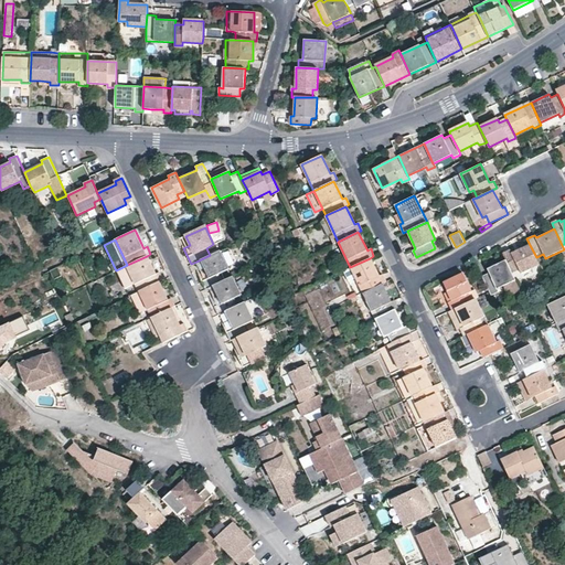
[(507,259),(512,273),(519,269),(521,273),(540,264),(536,257),(530,245),(512,253),(510,249),(502,253),(507,259)]
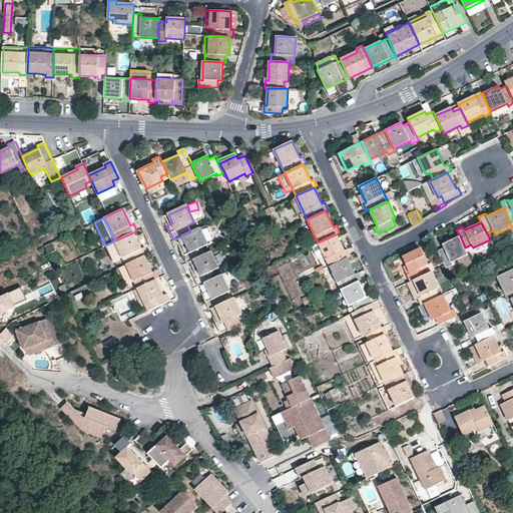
[(204,253),(201,247),(207,243),(199,227),(190,231),(182,235),(185,244),(182,246),(180,247),(187,262),(189,261),(193,259),(204,253)]
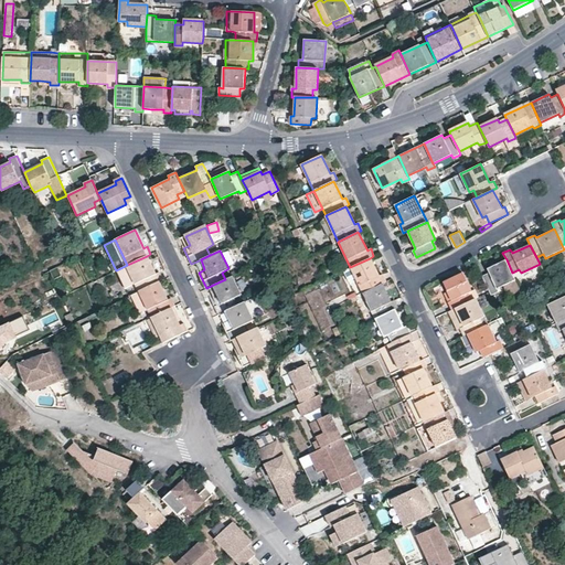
[(156,274),(147,256),(127,265),(116,270),(125,288),(136,284),(139,291),(159,281),(162,279),(159,273),(156,274)]
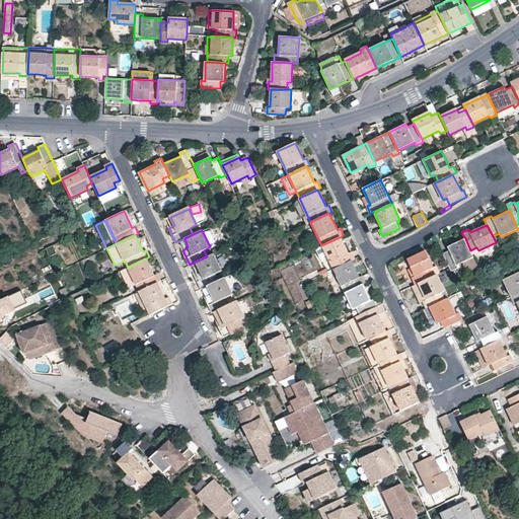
[(321,245),(329,263),(334,261),(337,268),(351,261),(355,258),(352,252),(349,253),(340,237),(321,245)]
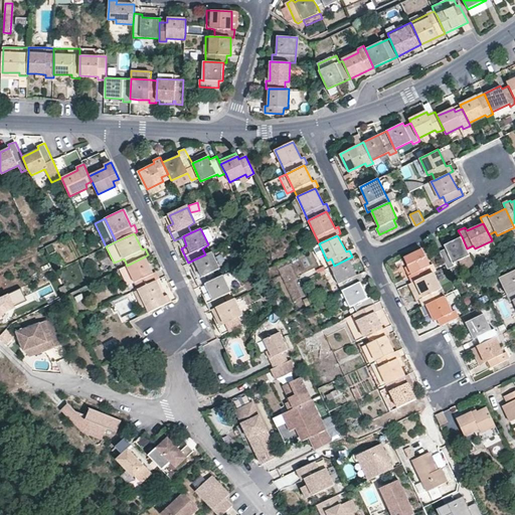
[(454,266),(453,263),(470,254),(467,248),(462,236),(444,244),(446,248),(440,251),(447,266),(448,269),(454,266)]
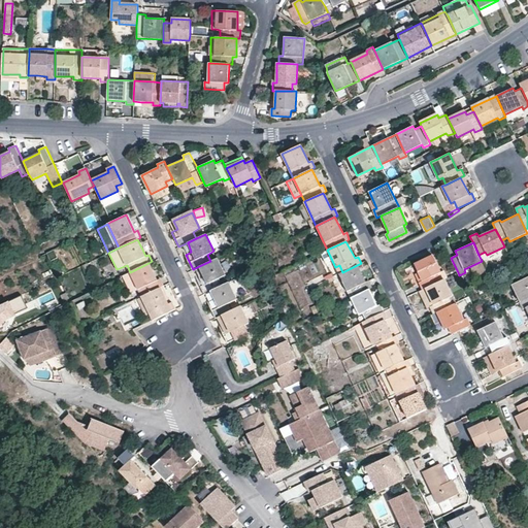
[(54,250),(46,253),(51,261),(58,258),(54,250)]
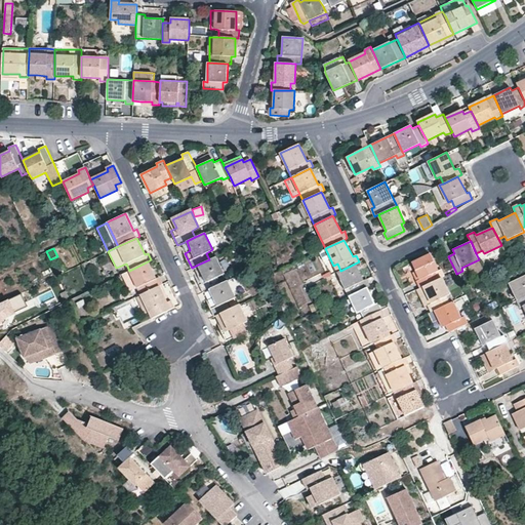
[(438,271),(430,253),(411,261),(416,271),(420,279),(416,281),(419,288),(423,286),(438,279),(435,273),(438,271)]
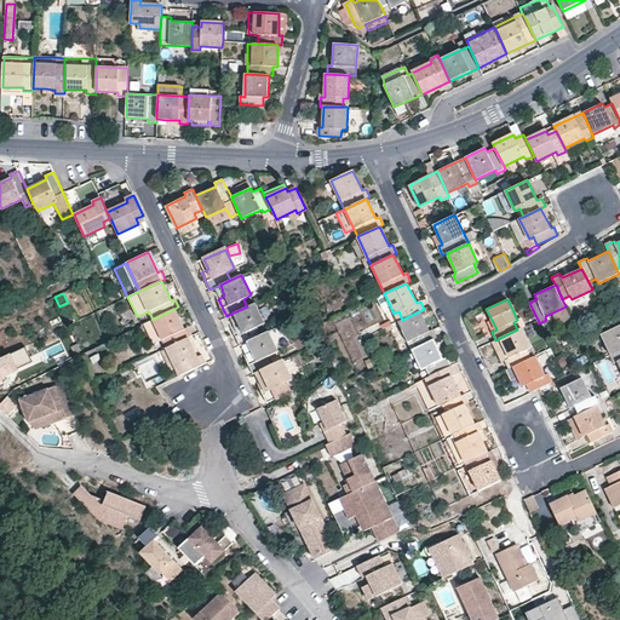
[(260,336),(257,327),(264,323),(254,303),(247,306),(234,313),(239,323),(234,326),(231,327),(239,345),(241,344),(246,342),(260,336)]
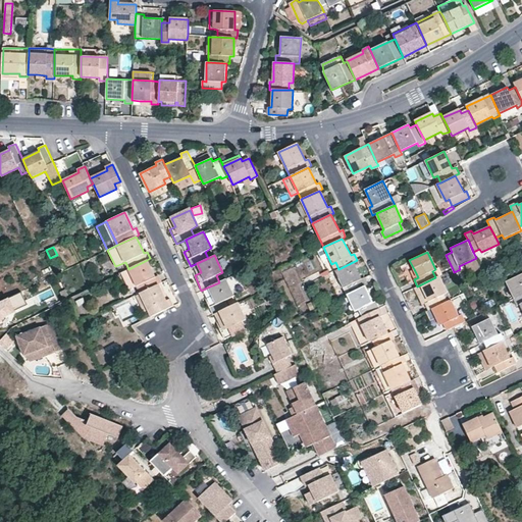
[(158,275),(155,277),(147,260),(128,269),(137,285),(140,293),(158,284),(160,282),(161,282),(158,275)]
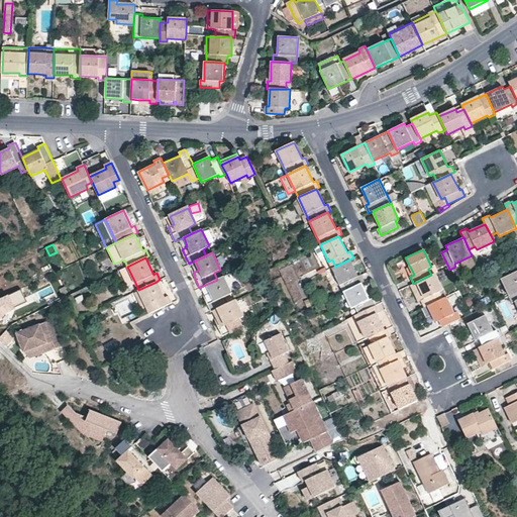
[(335,267),(332,269),(343,292),(360,283),(364,282),(362,275),(358,277),(349,260),(335,267)]
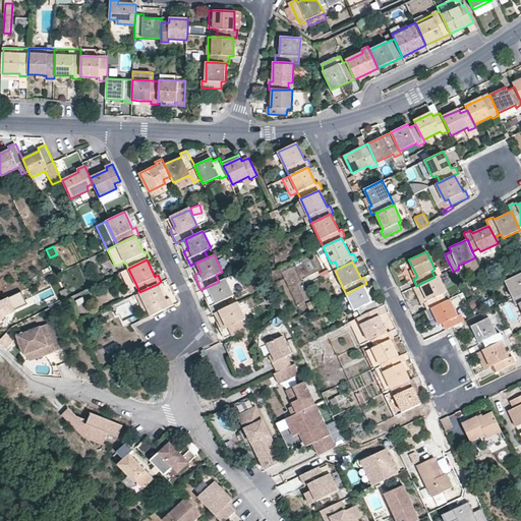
[(196,263),(192,265),(196,274),(200,272),(196,263)]
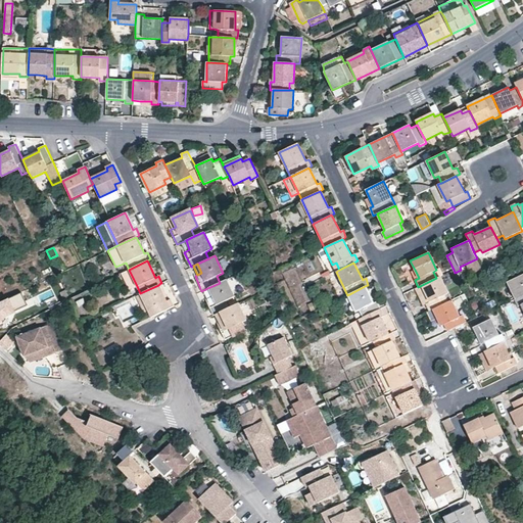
[(436,270),(433,272),(436,278),(440,276),(442,275),(439,268),(436,270)]
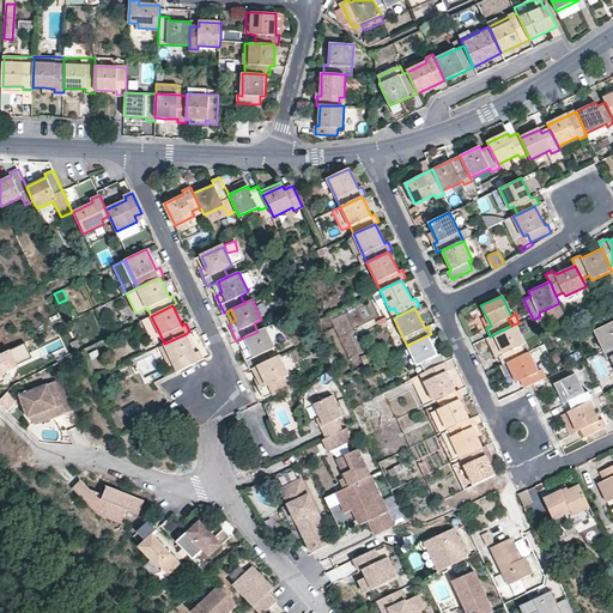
[(612,346),(612,321),(612,323),(608,315),(588,326),(592,333),(594,332),(604,351),(612,346)]
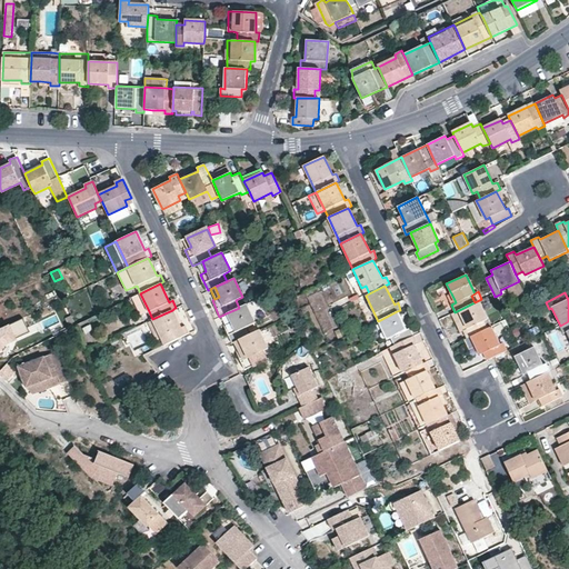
[(139,316),(149,311),(140,293),(131,298),(139,316)]
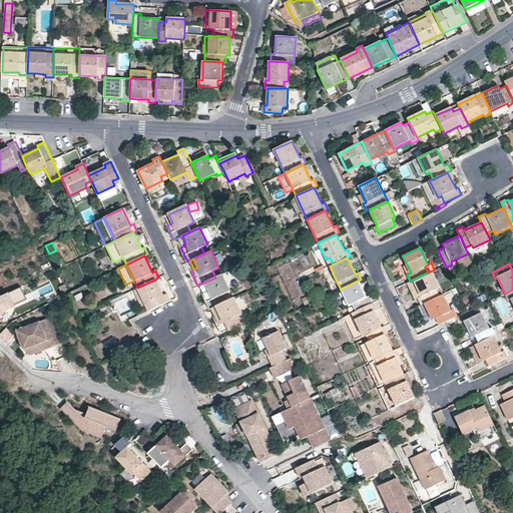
[(432,271),(428,273),(414,280),(422,297),(418,298),(421,305),(425,304),(439,297),(436,290),(440,288),(432,271)]
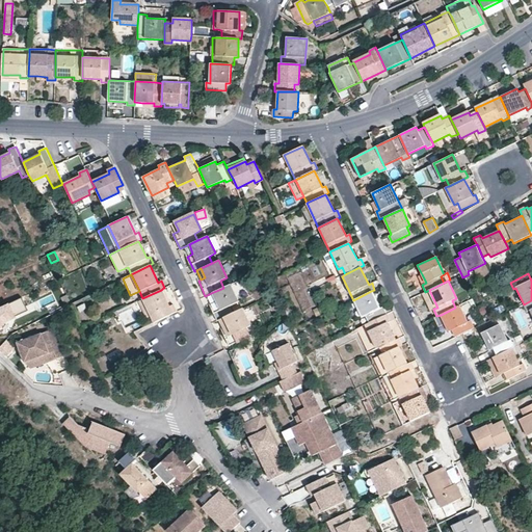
[(223,288),(211,293),(215,302),(211,303),(209,304),(216,320),(218,319),(222,317),(235,312),(232,304),(238,301),(230,285),(223,288)]
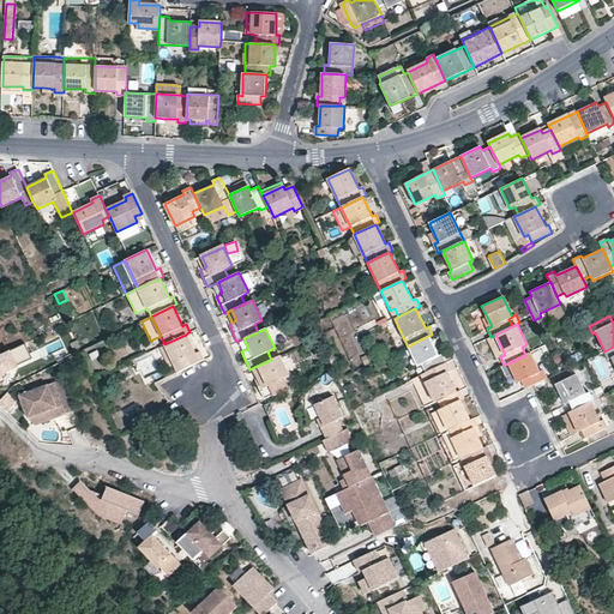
[(188,332),(186,335),(196,354),(198,353),(188,332)]
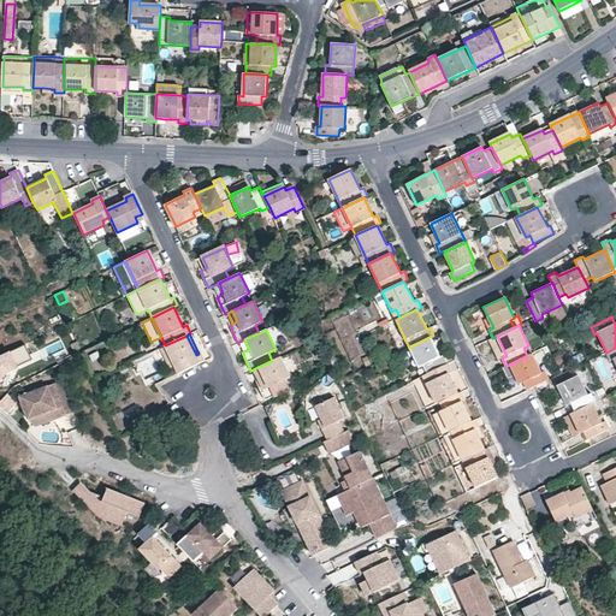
[(199,354),(196,355),(187,336),(165,345),(175,366),(179,373),(205,361),(200,353),(199,354)]
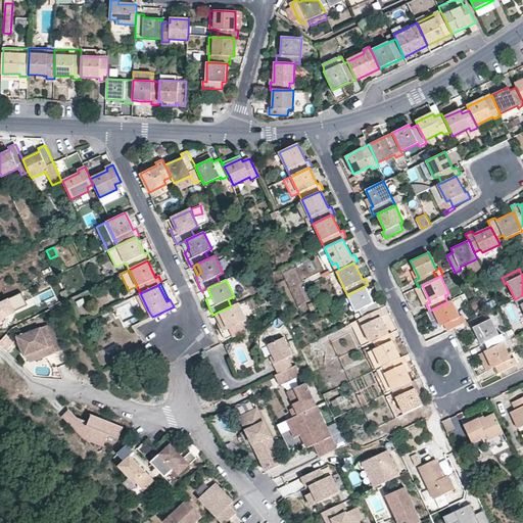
[(418,287),(415,288),(423,304),(426,303),(430,302),(422,285),(418,287)]
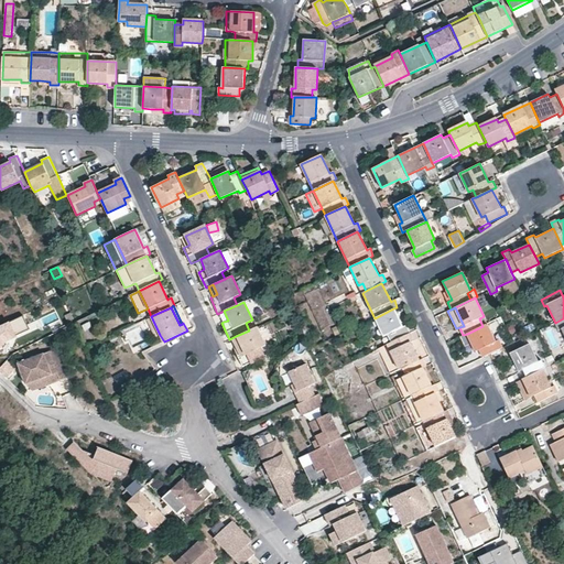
[(375,318),(382,336),(387,335),(391,343),(410,333),(407,325),(403,327),(393,308),(375,318)]
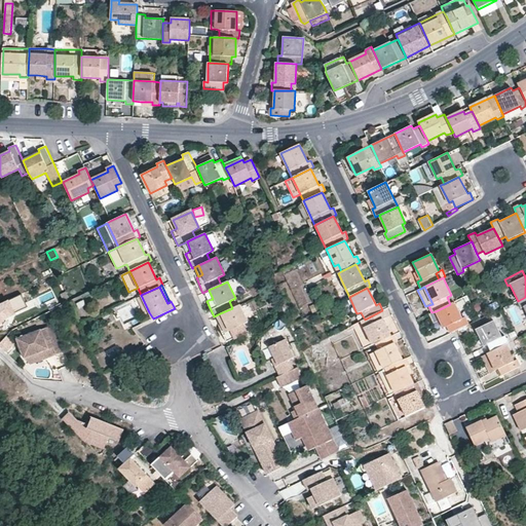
[(141,295),(137,297),(145,314),(149,312),(141,295)]
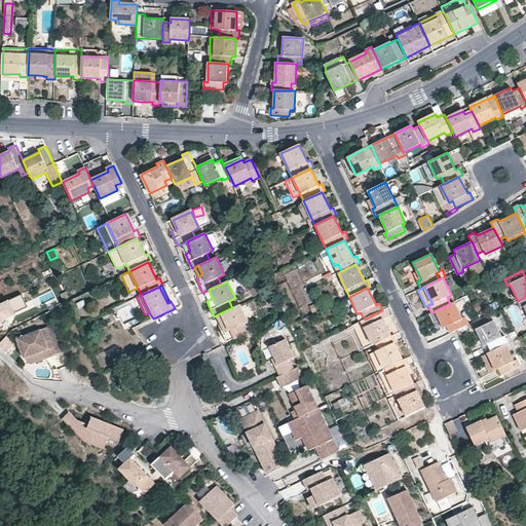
[(525,297),(518,301),(517,301),(520,308),(524,306),(525,311),(525,297)]
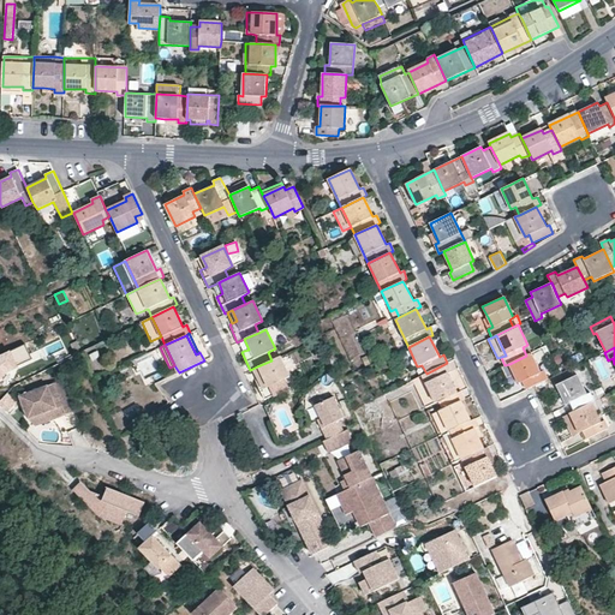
[(531,353),(526,356),(509,364),(514,374),(519,383),(521,382),(525,390),(533,386),(548,378),(544,371),(541,372),(531,353)]
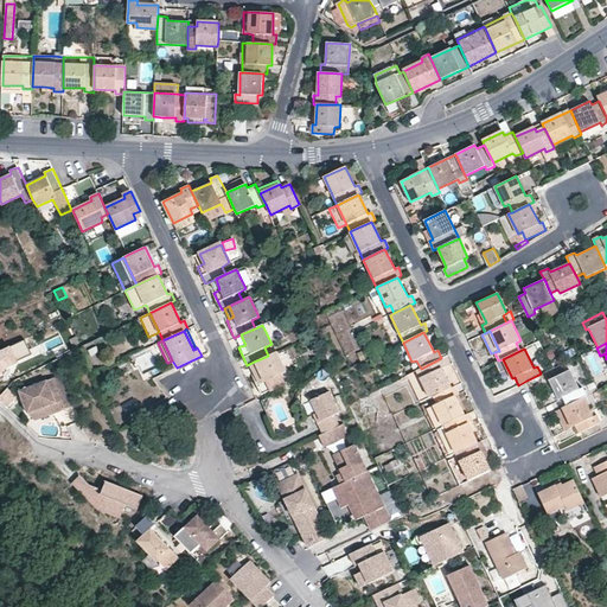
[(254,362),(260,372),(255,375),(253,376),(261,394),(281,384),(278,375),(285,371),(275,352),(268,356),(254,362)]
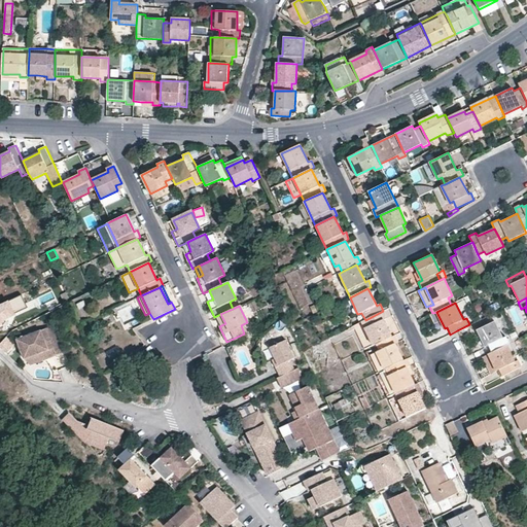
[(376,344),(391,337),(383,319),(386,317),(383,311),(365,320),(367,326),(364,328),(373,345),(376,344)]
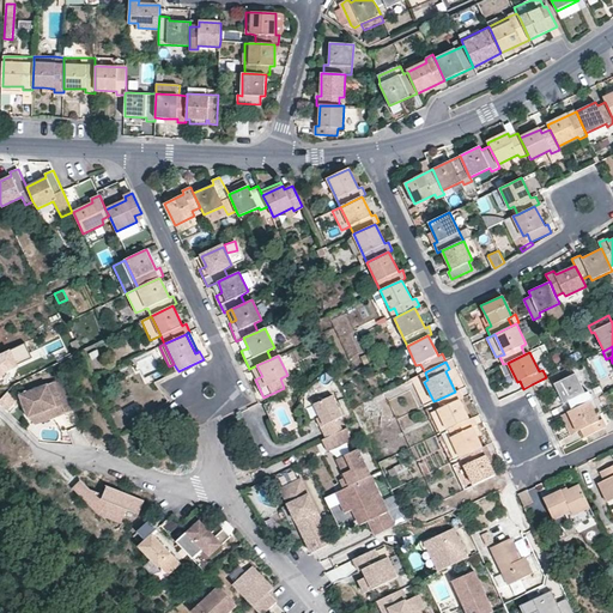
[(503,364),(502,364),(507,375),(513,372),(508,363),(503,364)]
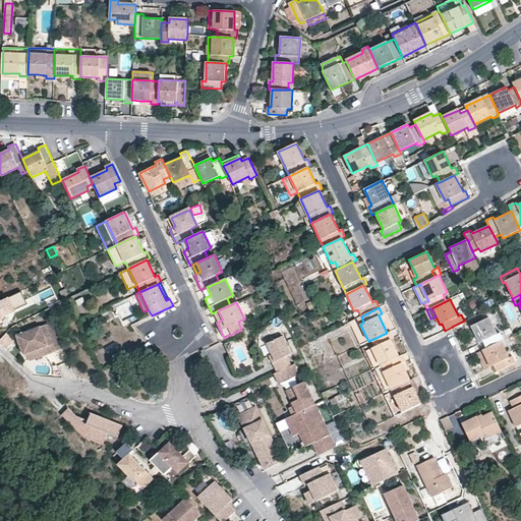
[(219,322),(223,320),(218,310),(214,312),(219,322)]
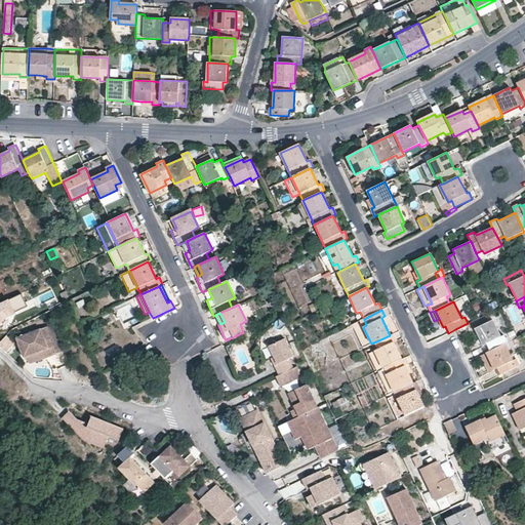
[(501,337),(493,320),(475,328),(483,346),(486,345),(490,352),(505,344),(508,342),(505,335),(501,337)]
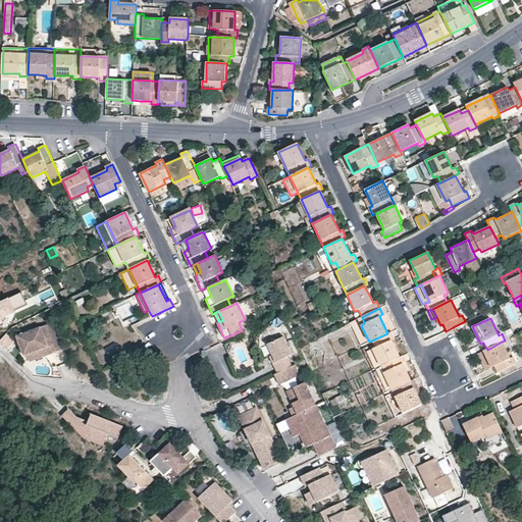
[(65,348),(55,321),(17,336),(24,355),(48,346),(45,338),(50,336),(55,352),(65,348)]
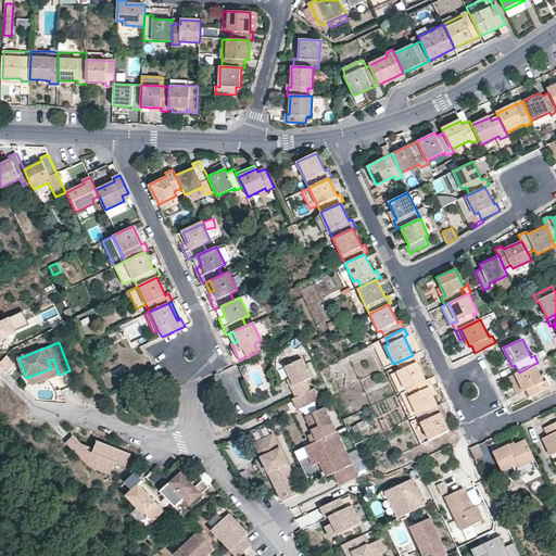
[(376,350),(382,366),(389,364),(382,348),(376,350)]
